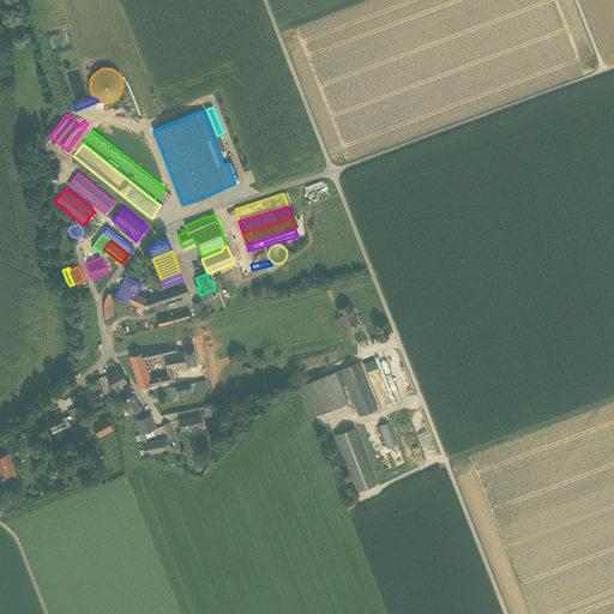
[(186,287),(149,300),(143,309),(149,307),(188,294),(186,287)]
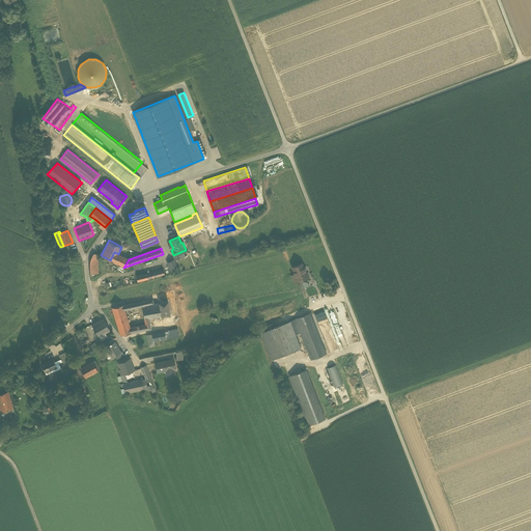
[(110,260),(123,268),(129,259),(128,259),(118,254),(114,252),(110,260)]
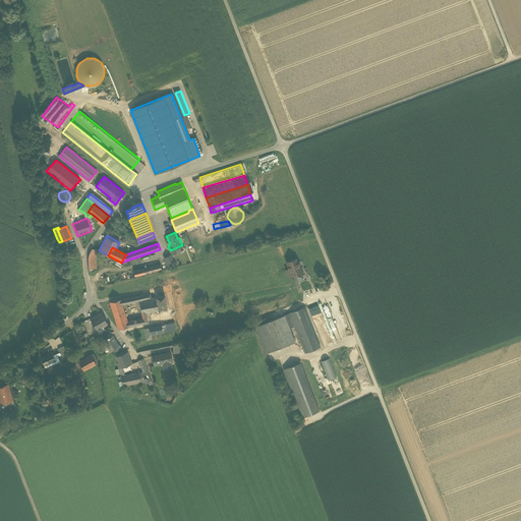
[(164,258),(167,266),(174,264),(171,255),(164,258)]
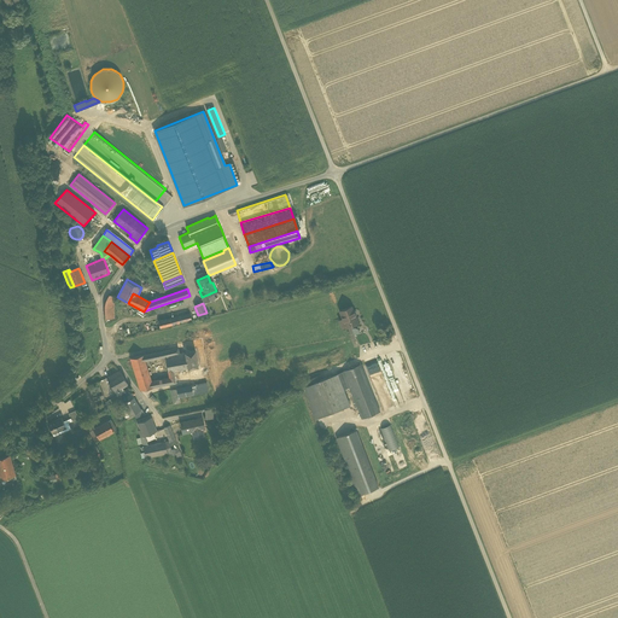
[(357,322),(355,315),(353,312),(351,307),(340,310),(343,319),(339,320),(343,327),(347,326),(347,327),(357,322)]
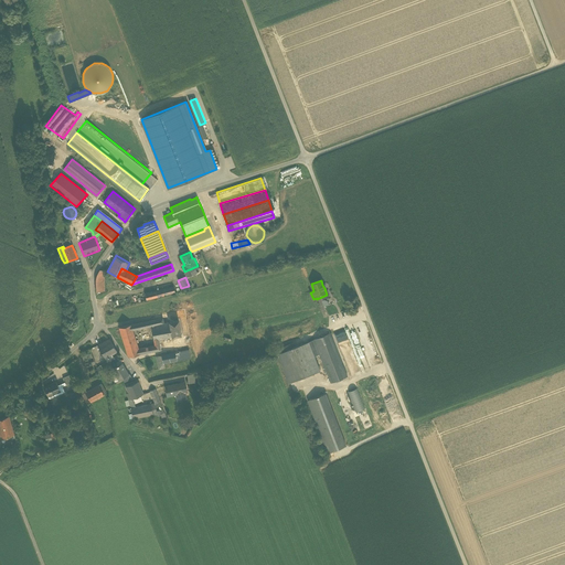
[(176,292),(173,286),(157,290),(158,297),(176,292)]
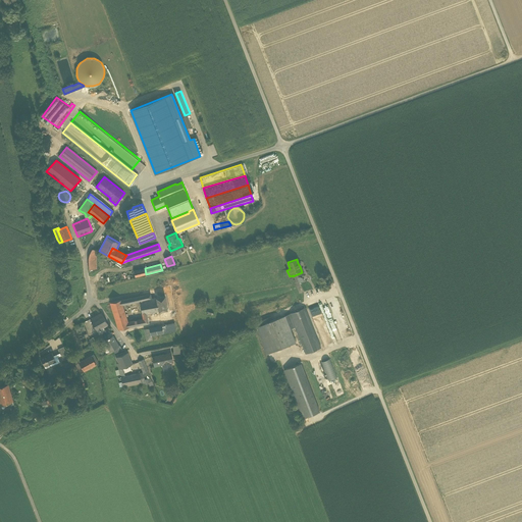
[(134,271),(136,276),(146,274),(145,268),(134,271)]
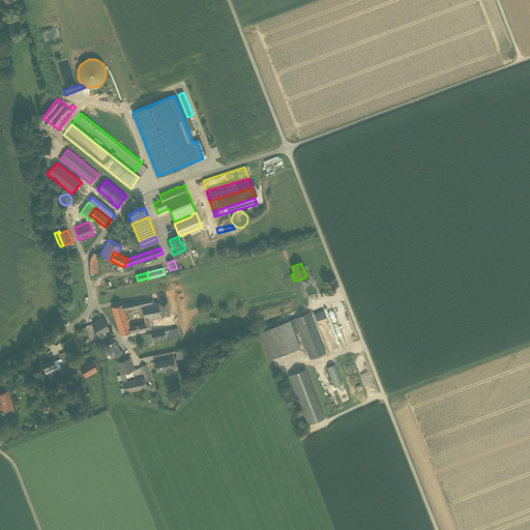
[(142,305),(145,320),(149,319),(149,318),(154,317),(154,314),(155,313),(153,302),(152,298),(130,302),(123,304),(124,308),(142,305)]
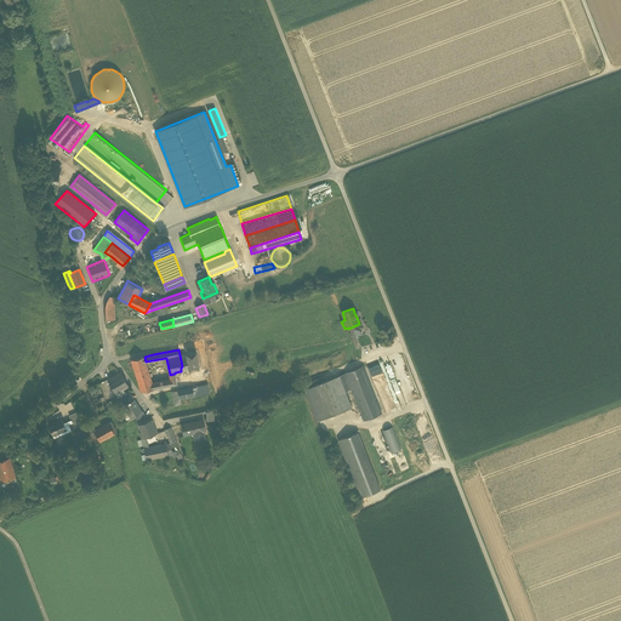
[(181,368),(181,371),(199,368),(195,352),(180,354),(182,366),(181,368)]
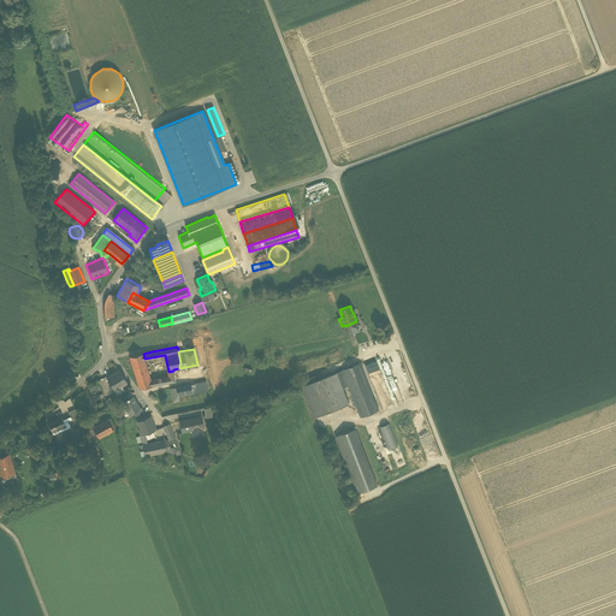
[(140,389),(153,386),(150,379),(144,359),(143,354),(129,356),(140,389)]
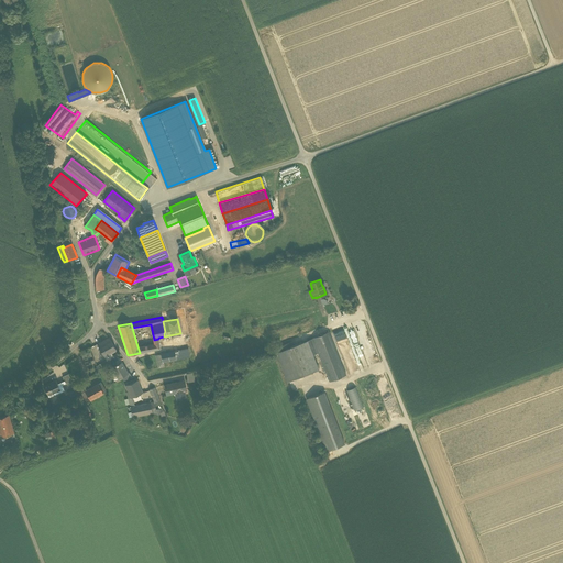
[(346,327),(333,332),(350,374),(362,368),(346,327)]
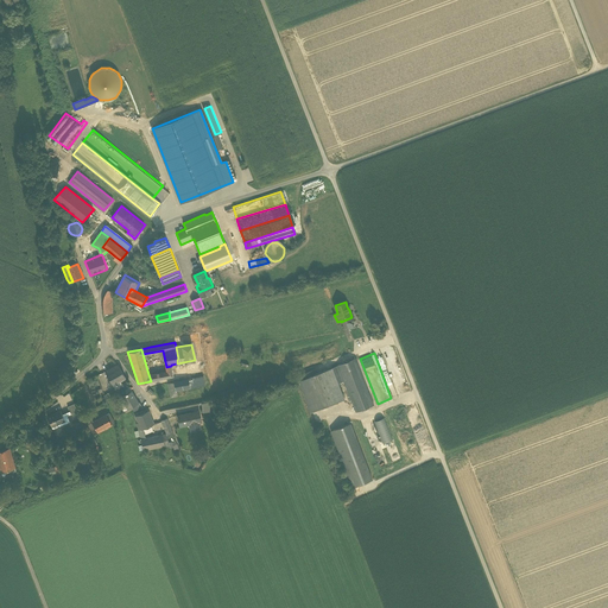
[(355,359),(314,374),(298,380),(298,381),(310,412),(344,399),(337,384),(343,381),(356,412),(373,405),(355,359)]
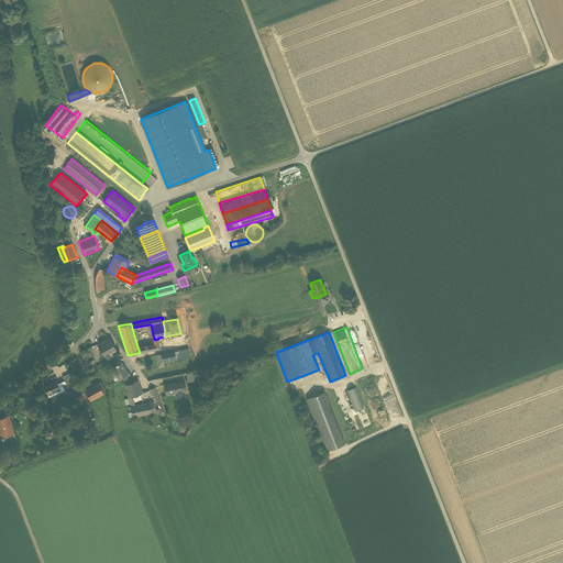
[(98,344),(106,357),(110,355),(117,351),(109,338),(98,344)]
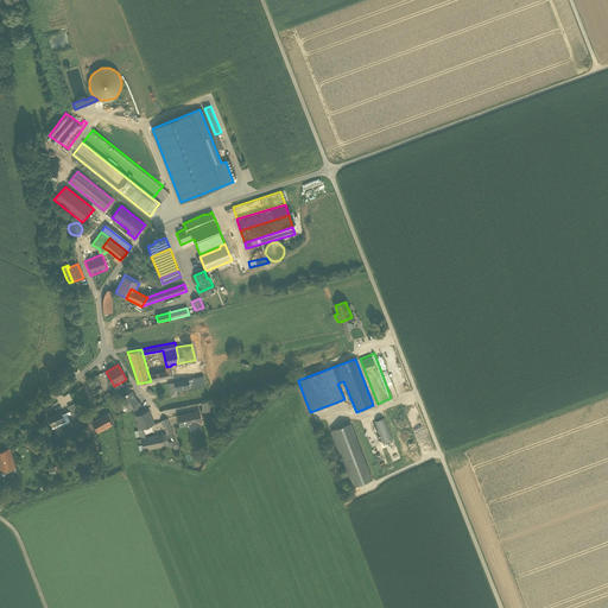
[(173,377),(172,371),(166,371),(149,374),(151,381),(173,377)]
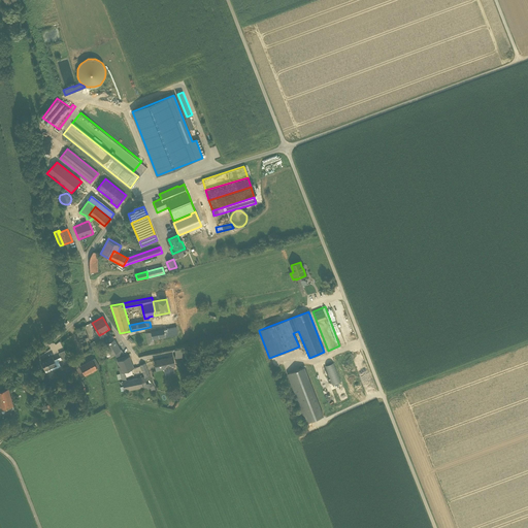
[(258,326),(259,330),(272,325),(271,322),(258,326)]
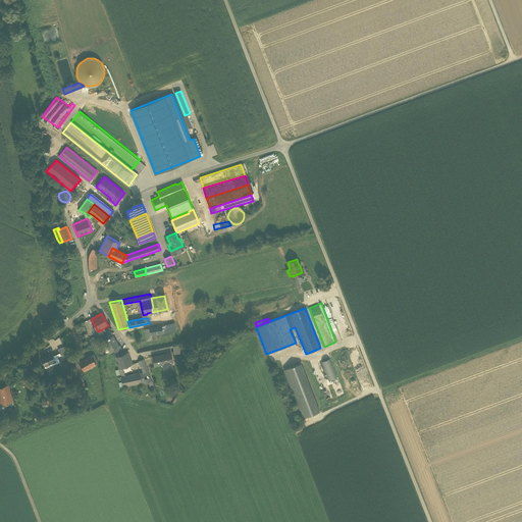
[(145,328),(147,341),(152,340),(151,334),(175,330),(174,323),(145,328)]
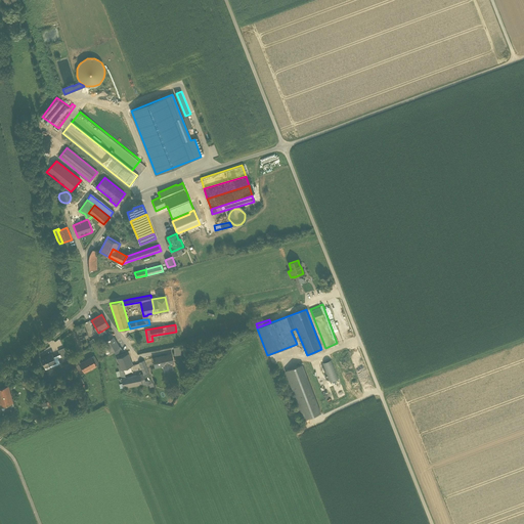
[(85,328),(77,330),(81,340),(88,338),(85,328)]
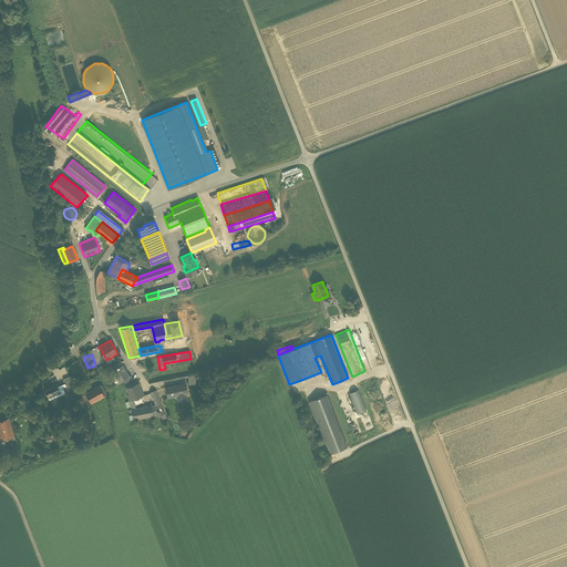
[(112,369),(120,381),(123,380),(129,375),(126,372),(126,373),(124,369),(122,363),(112,369)]
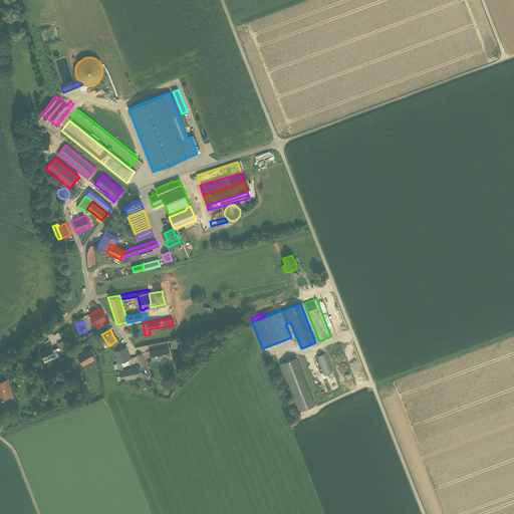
[(348,339),(338,343),(354,383),(364,379),(348,339)]
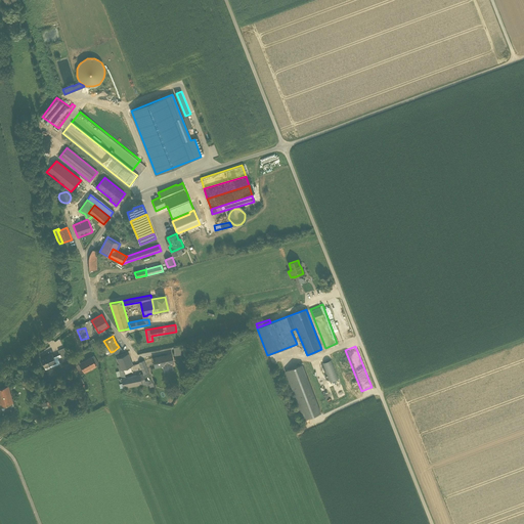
[(57,351),(60,358),(67,355),(63,348),(57,351)]
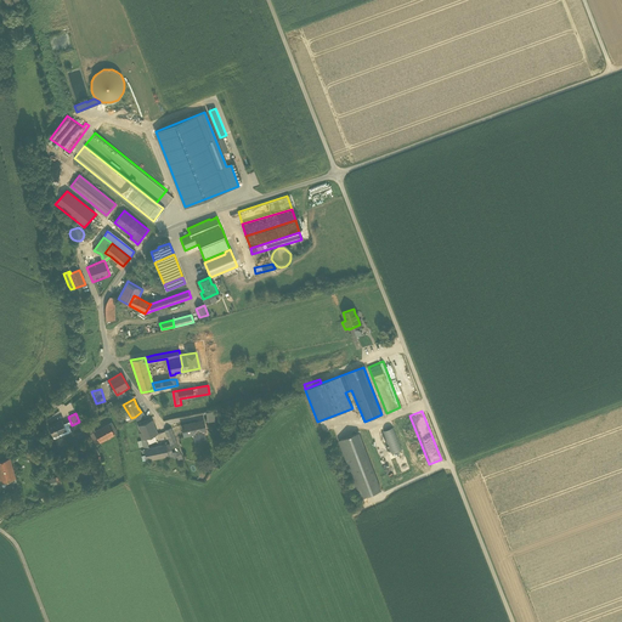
[(49,428),(54,437),(61,434),(62,436),(71,433),(67,422),(62,424),(61,420),(55,424),(49,428)]
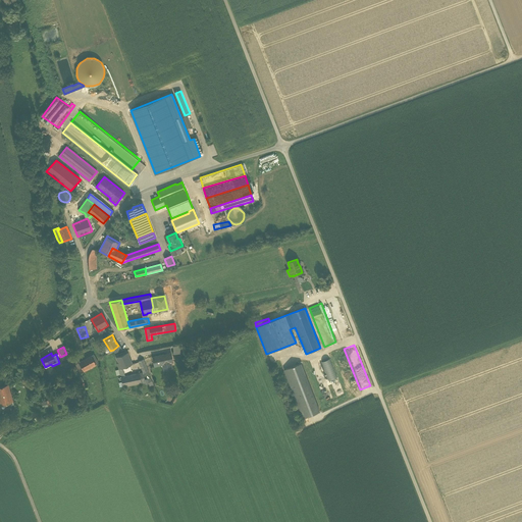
[(117,364),(117,365),(131,360),(127,353),(116,357),(118,363),(117,364)]
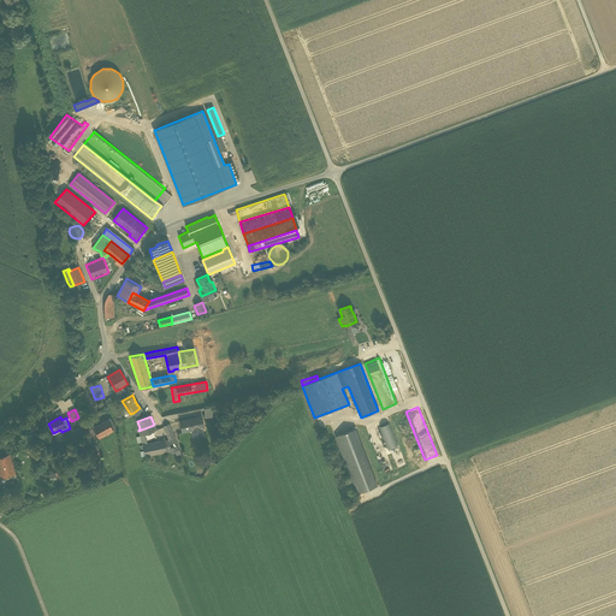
[(195,428),(196,436),(203,434),(201,427),(205,426),(202,418),(197,419),(196,418),(179,421),(182,432),(191,430),(195,428)]
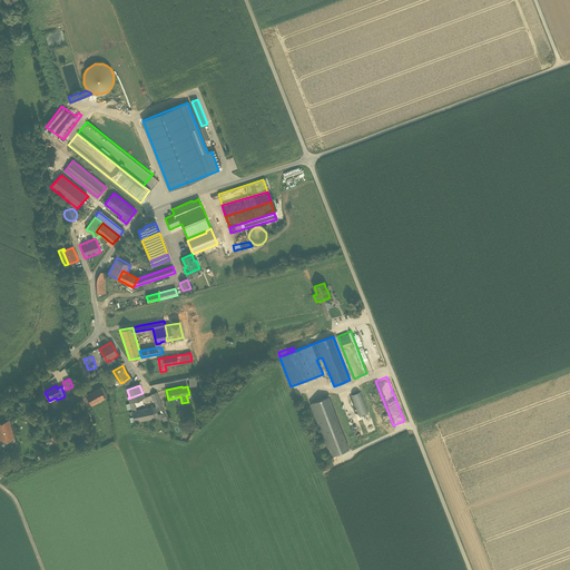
[(87,396),(91,405),(104,399),(99,390),(87,396)]
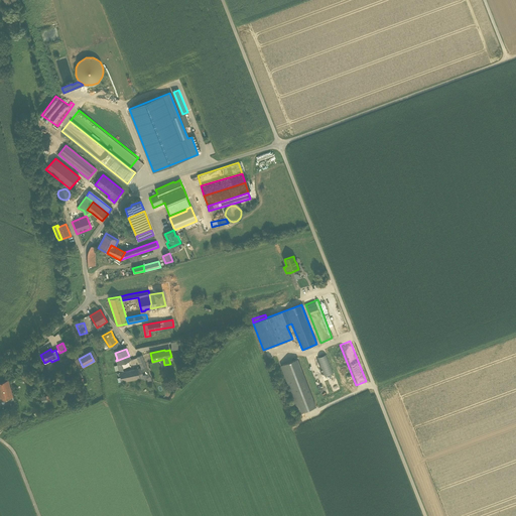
[(325,377),(334,373),(326,354),(317,358),(325,377)]
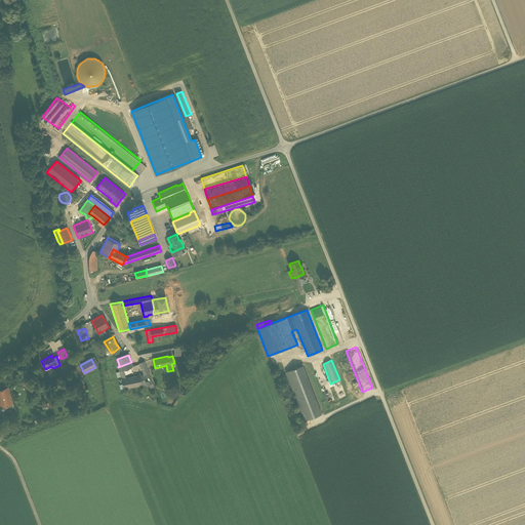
[(139,363),(145,374),(149,373),(145,361),(139,363)]
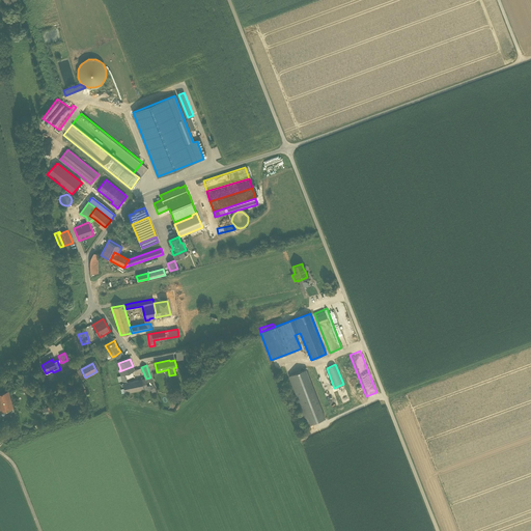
[(119,371),(122,384),(127,383),(124,374),(135,370),(133,366),(119,371)]
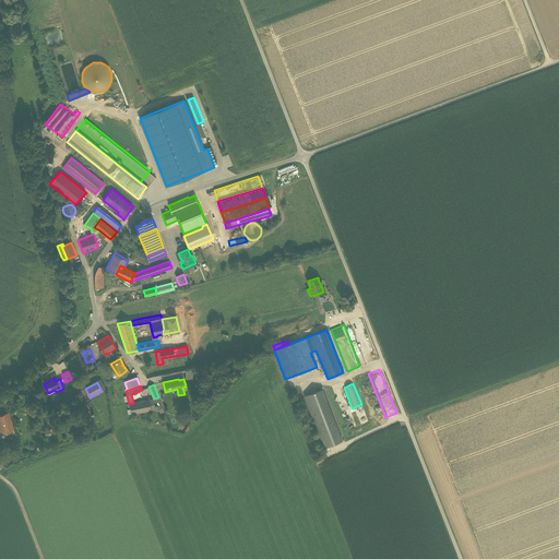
[(322,442),(324,448),(334,443),(342,440),(340,436),(322,389),(305,396),(322,442)]
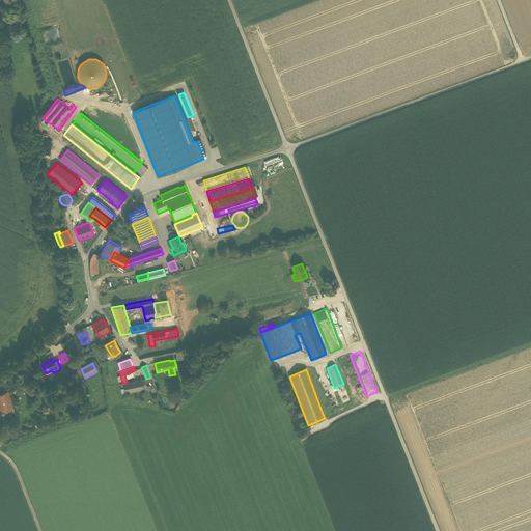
[(142,380),(127,383),(122,384),(126,393),(143,389),(142,384),(142,380)]
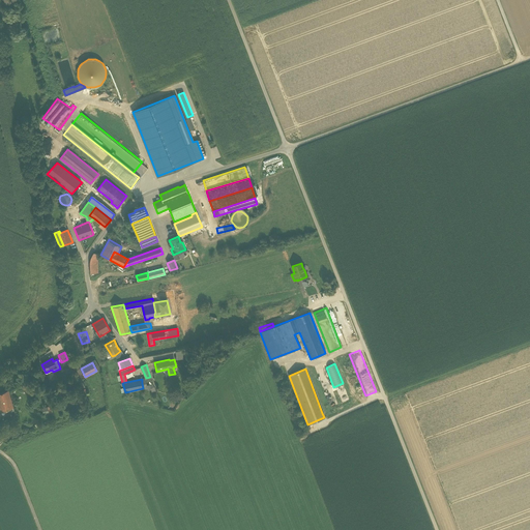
[(0,392),(0,406),(2,411),(9,409),(13,408),(8,390),(0,392)]
